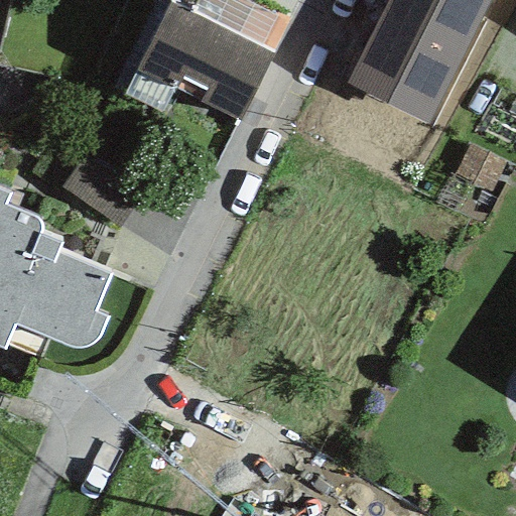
[(200,0),(194,13),(260,47),(276,17),(242,0),(200,0)]
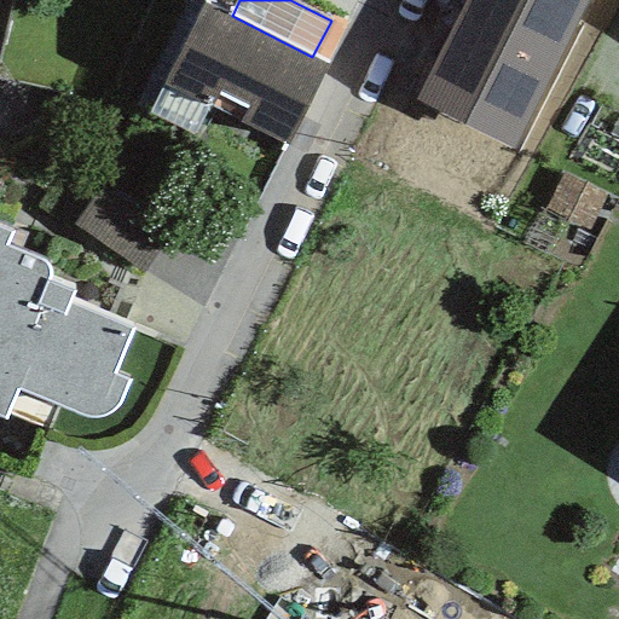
[(464,0),(415,100),(512,149),(586,0),(464,0)]
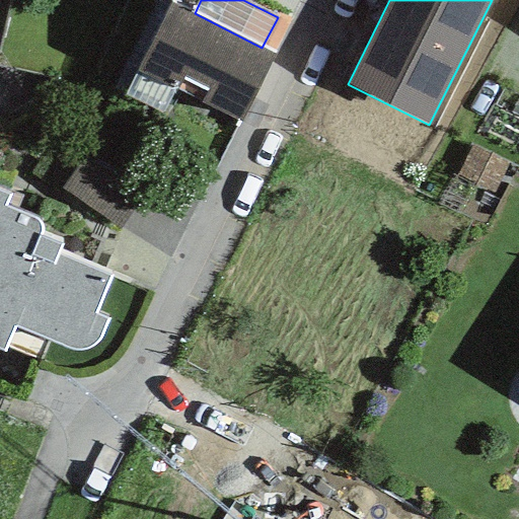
[(195,13),(171,3),(136,72),(175,92),(240,125),(275,55),(262,48),(195,13)]
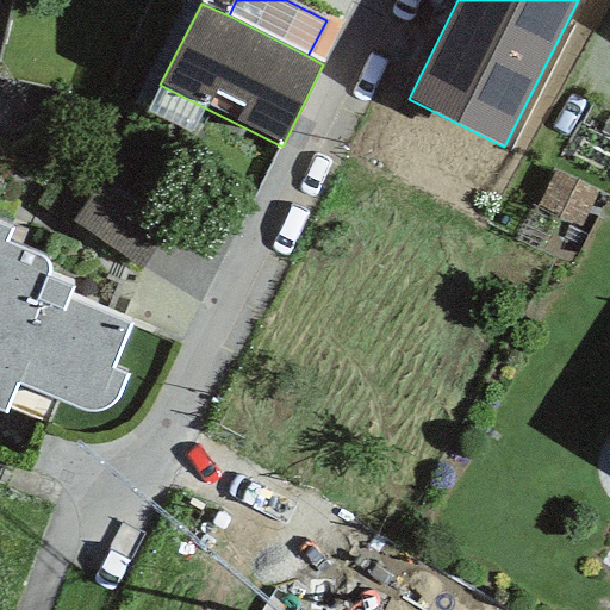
[(192,136),(206,109),(160,85),(145,113),(192,136)]
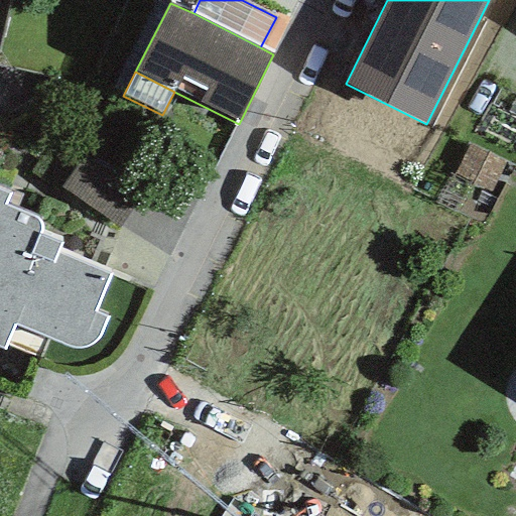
[(503,163),(467,146),(454,174),(490,190),(503,163)]
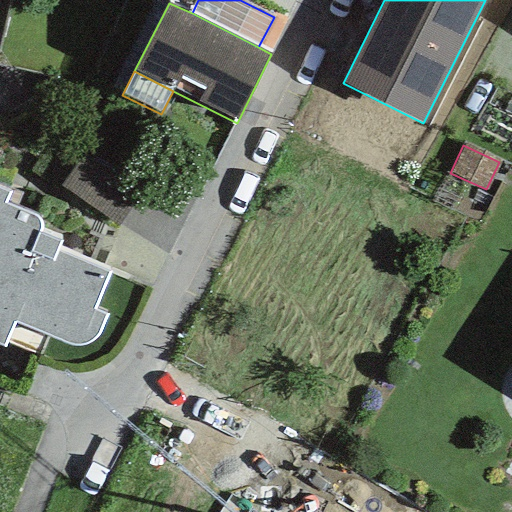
[(62,188),(118,226),(139,196),(83,157),(62,188)]
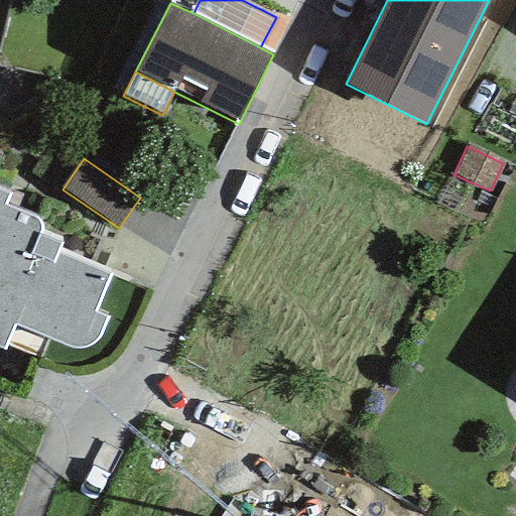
[(10,194),(0,189),(0,348),(4,350),(13,325),(70,348),(76,349),(81,349),(85,349),(90,347),(97,342),(101,335),(109,317),(96,312),(112,271),(61,249),(62,244),(61,238),(42,231),(41,224),(39,218),(31,214),(5,206),(10,194)]
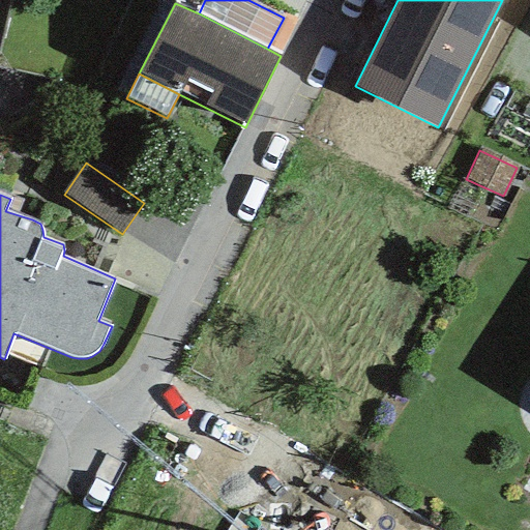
All buildings are outlined.
